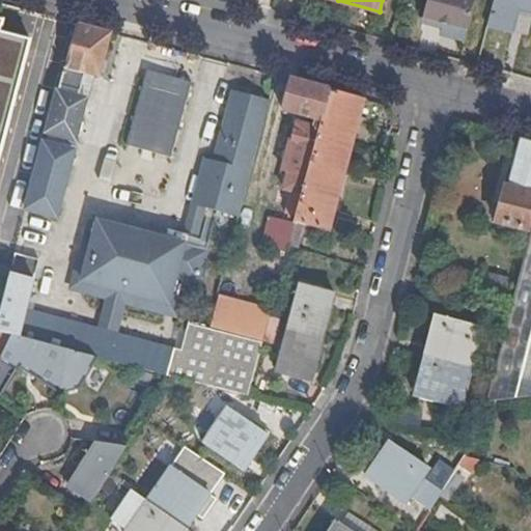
[(467,0),(429,0),(424,18),(459,28),(467,0)]
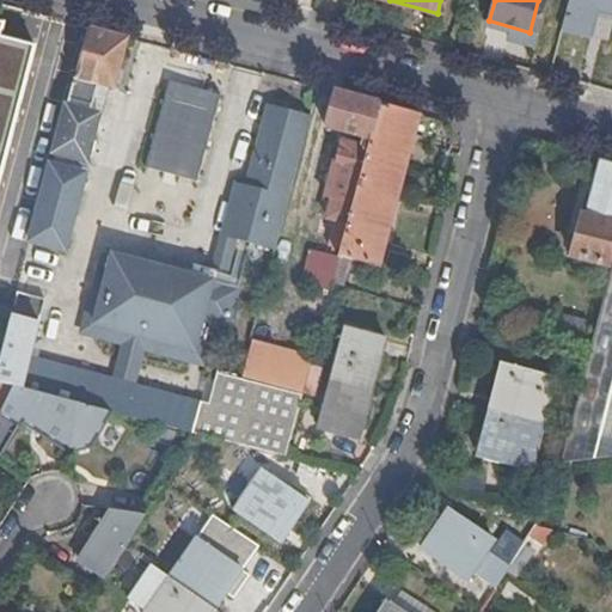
[(611,0),(570,0),(571,1),(599,10),(611,12),(611,0)]
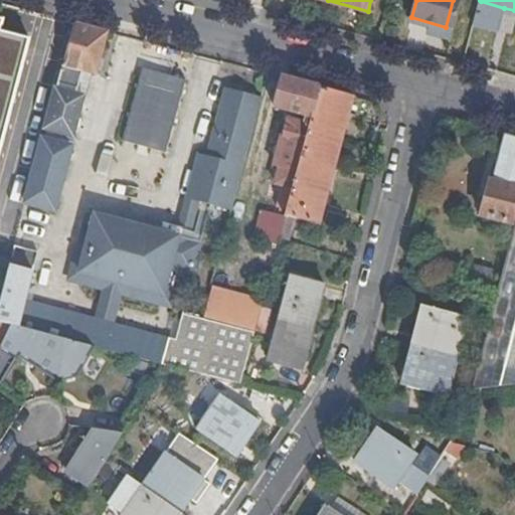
[(473,28),(497,34),(504,8),(481,1),(473,28)]
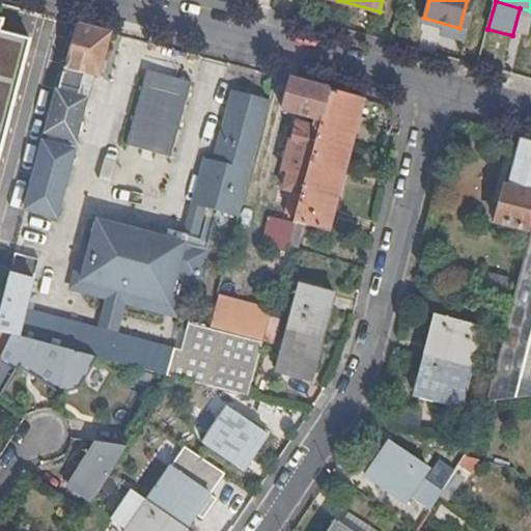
[(111,32),(77,23),(45,143),(74,151),(87,102),(80,100),(86,75),(100,78),(111,32)]
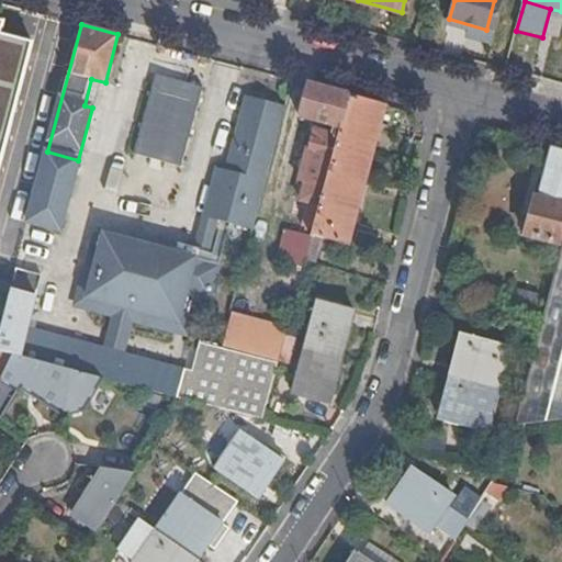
[(6,27),(0,25),(0,155),(29,52),(1,43),(6,27)]
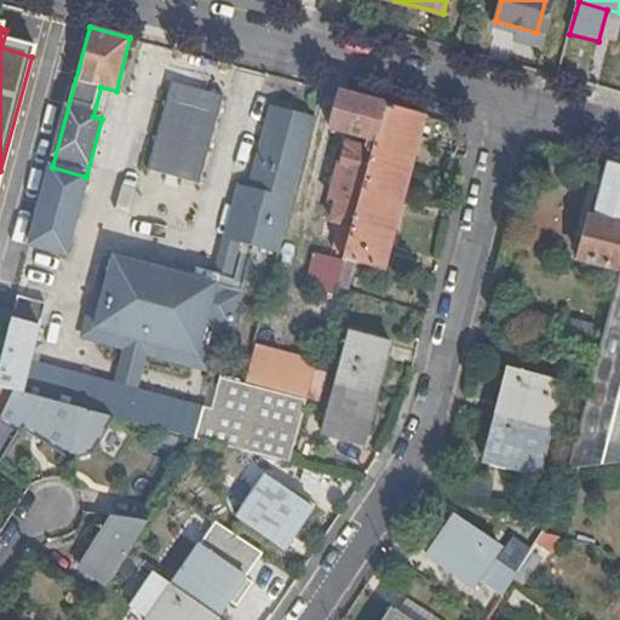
[(375,142),(384,105),(340,93),(331,130),(375,142)]
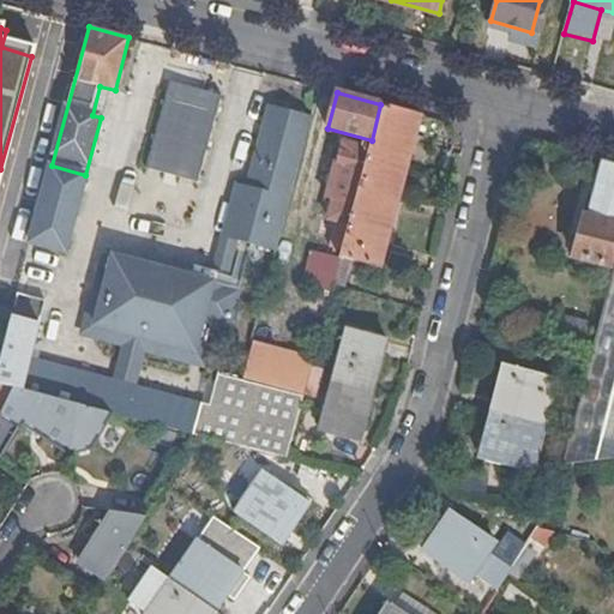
[(202,181),(206,157),(197,154),(210,108),(173,97),(154,169),(202,181)]
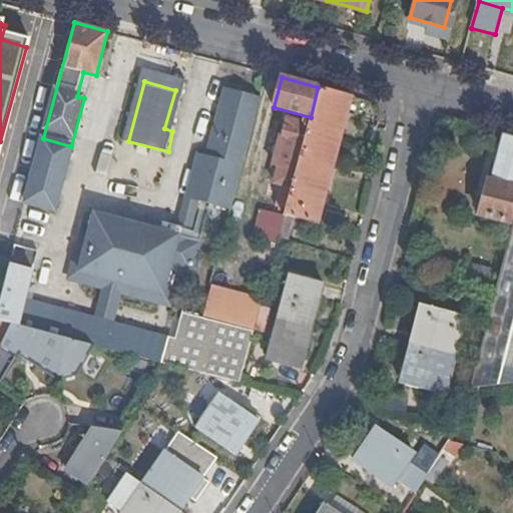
[(210,150),(198,195),(201,195),(233,204),(263,92),(228,83),(210,150)]
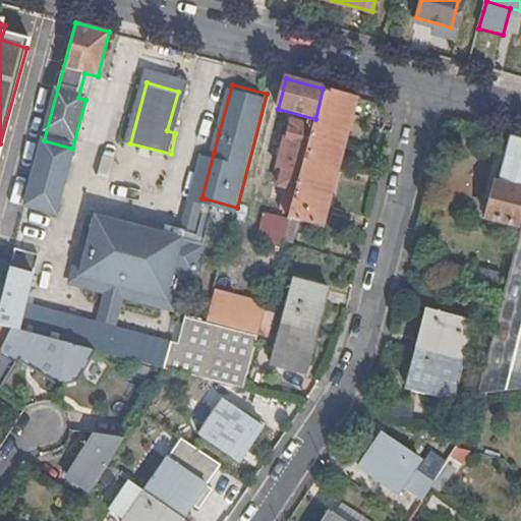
[(322,226),(356,98),(323,89),(315,119),(312,127),(291,212),(290,217),(300,220),(322,226)]
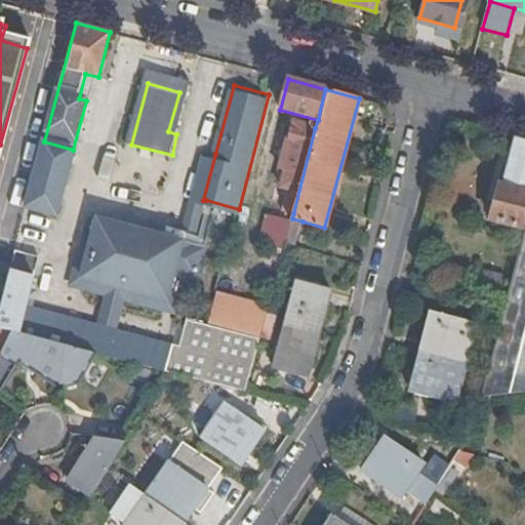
[(286,211),(293,213),(315,128),(295,123),(291,139),(288,138),(280,169),(286,172),(283,186),(291,189),(286,211)]
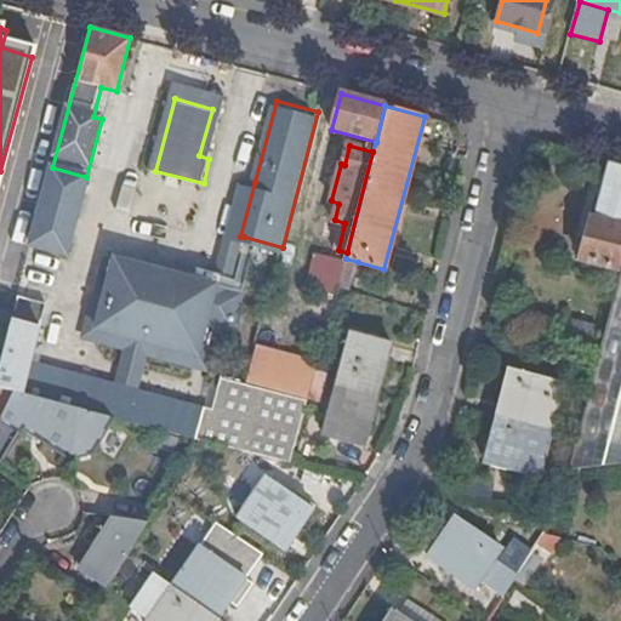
[(620,258),(620,167),(608,165),(594,221),(588,220),(579,258),(619,268),(620,258)]
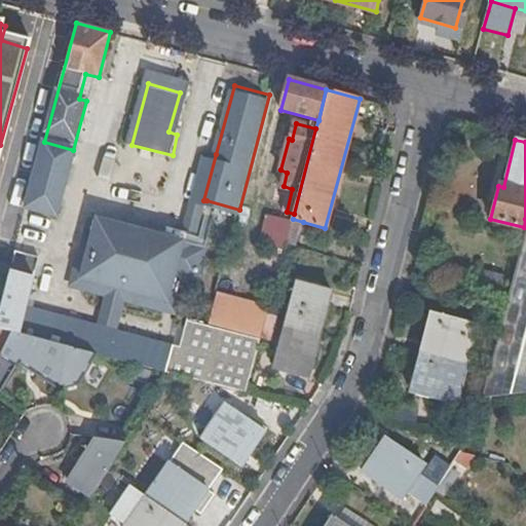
[(72,160),(42,152),(25,219),(55,226),(72,160)]
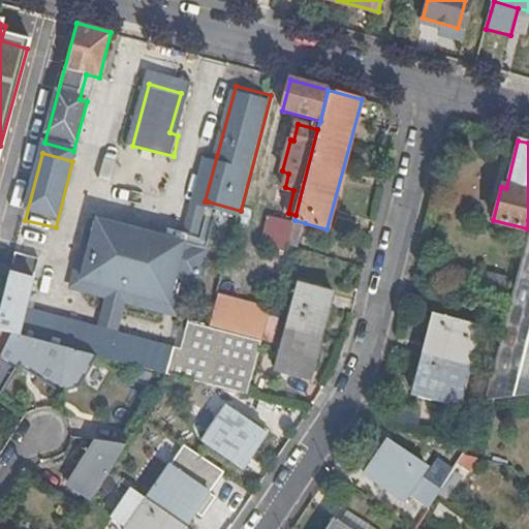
[(85,275),(91,248),(83,246),(73,281),(111,291),(102,321),(121,328),(129,296),(180,309),(189,272),(188,272),(196,241),(197,241),(208,201),(205,201),(217,155),(208,153),(186,237),(170,297),(85,275)]
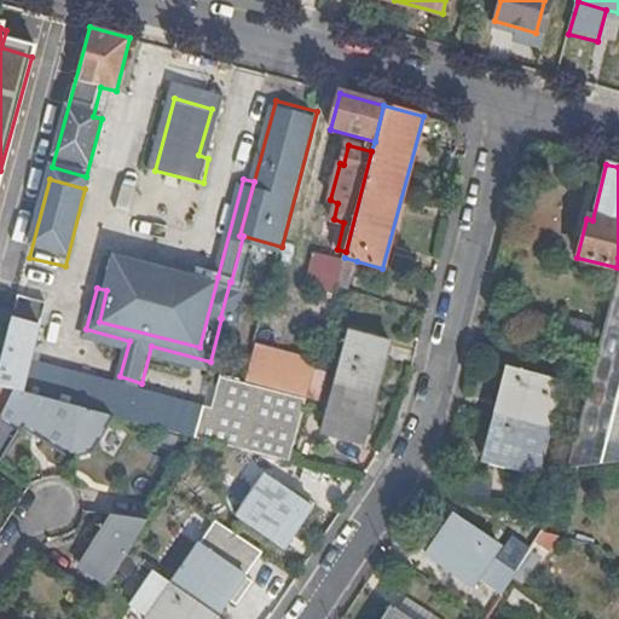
[(218,277),(116,252),(106,290),(99,322),(200,347),(218,277)]
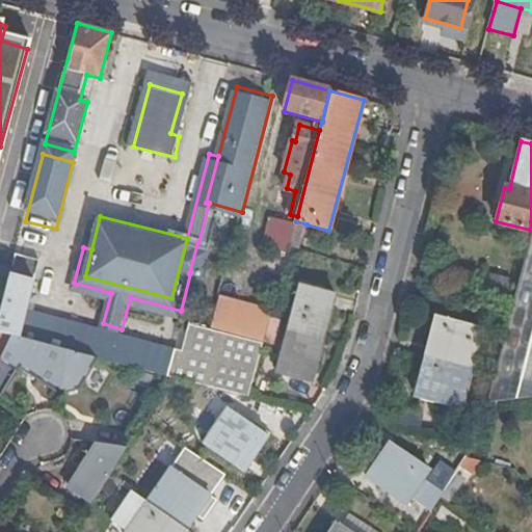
[(288,253),(289,247),(291,239),(295,225),(272,219),(265,246),(288,253)]
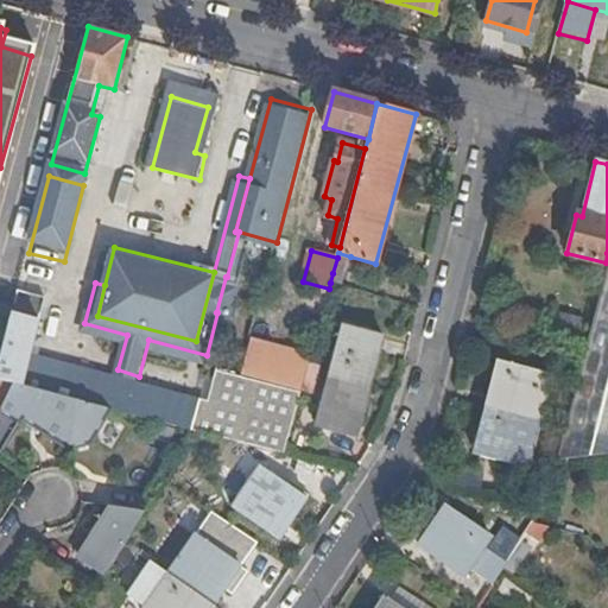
[(337,258),(333,273),(346,276),(350,257),(339,253),(337,258)]
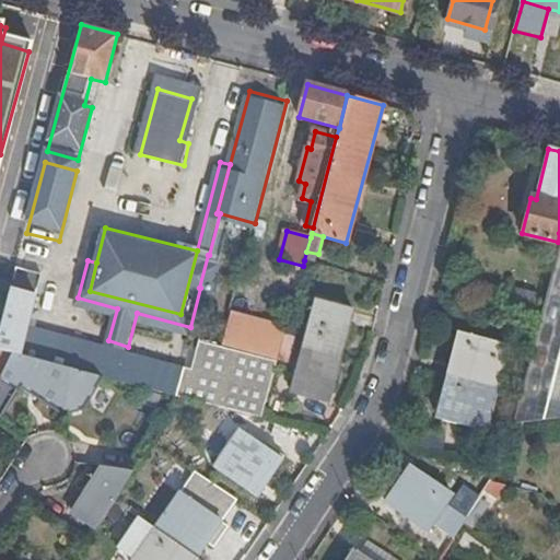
[(511,422),(559,416),(559,233),(558,242),(539,317),(518,393),(511,422)]
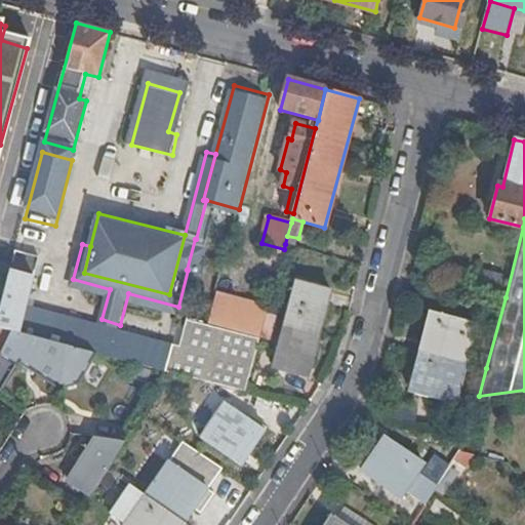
[(196,239),(195,239),(187,270),(188,270),(202,273),(209,243),(196,239)]
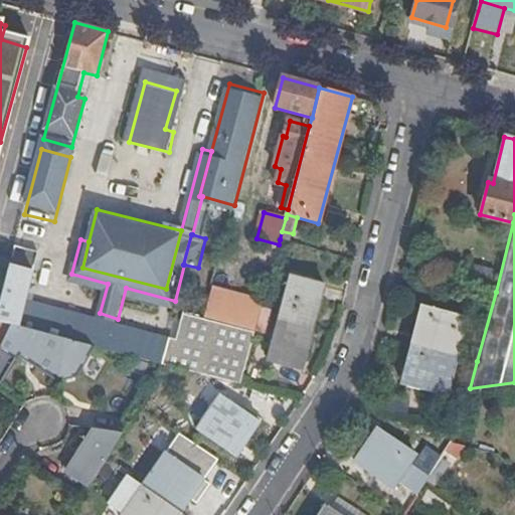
[(0,321),(83,344),(242,385),(255,330),(206,316),(185,310),(178,335),(118,319),(110,346),(91,340),(97,320),(100,313),(28,294),(40,246),(18,240),(0,307),(0,321)]
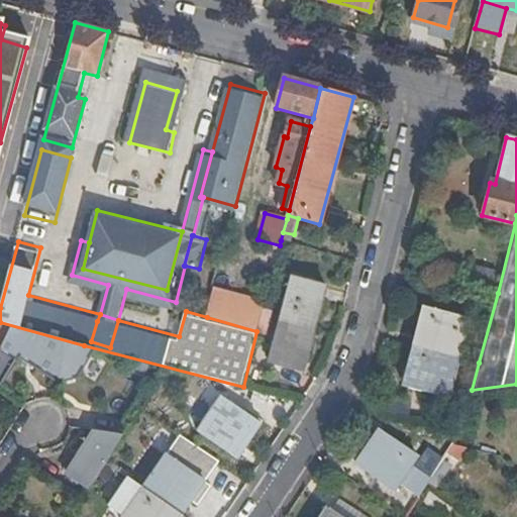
[(478,260),(477,264),(471,263),(467,279),(495,286),(500,266),(478,260)]
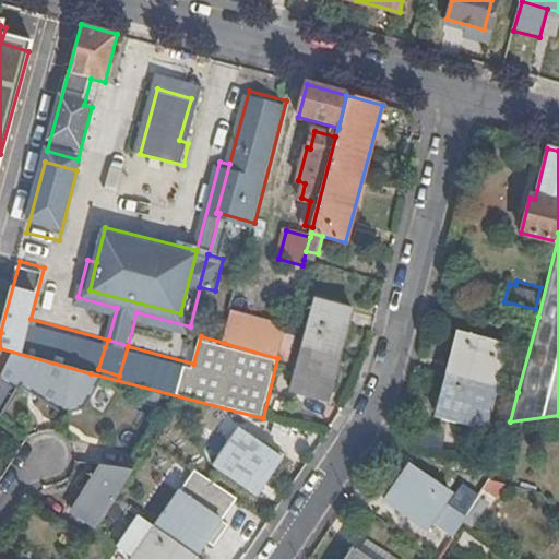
[(304,345),(341,355),(354,309),(316,299),(304,345)]
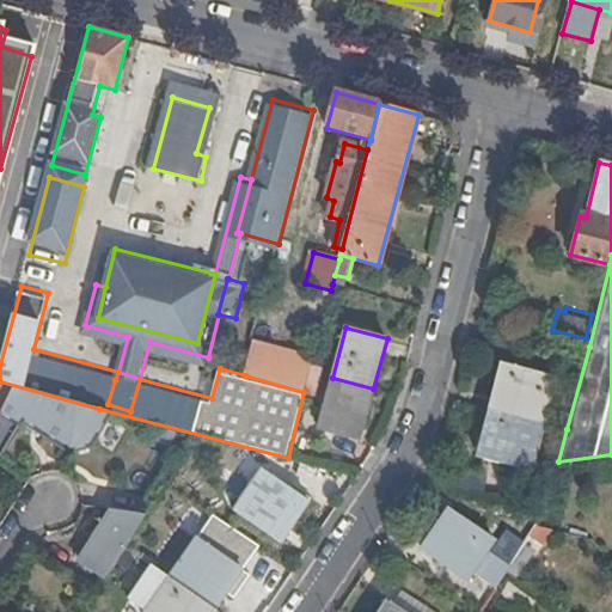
[(245,375),(304,392),(305,389),(310,371),(312,361),(301,357),(303,354),(255,341),(245,375)]
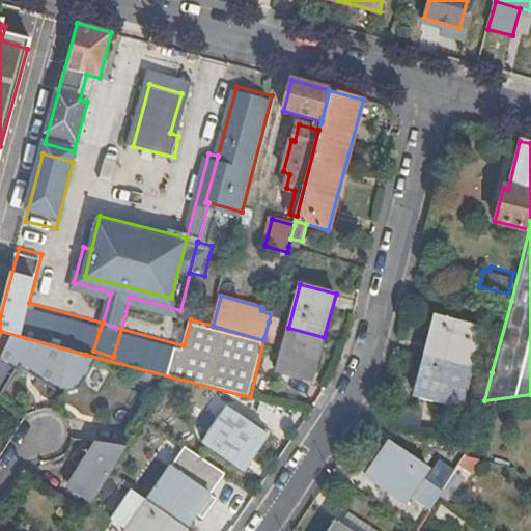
[(283,313),(272,310),(271,313),(269,322),(264,337),(276,340),(283,313)]
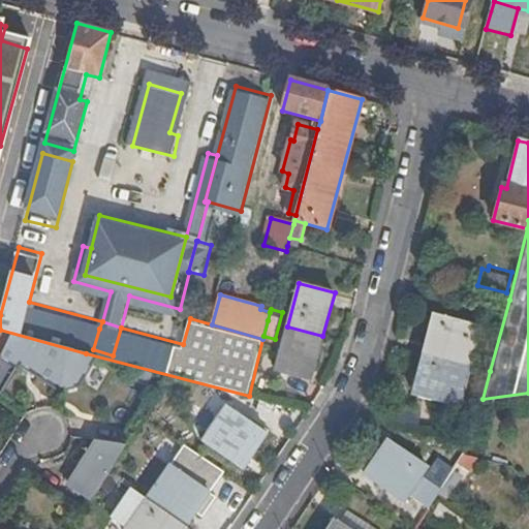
[(434,313),(424,352),(468,365),(478,325),(434,313)]
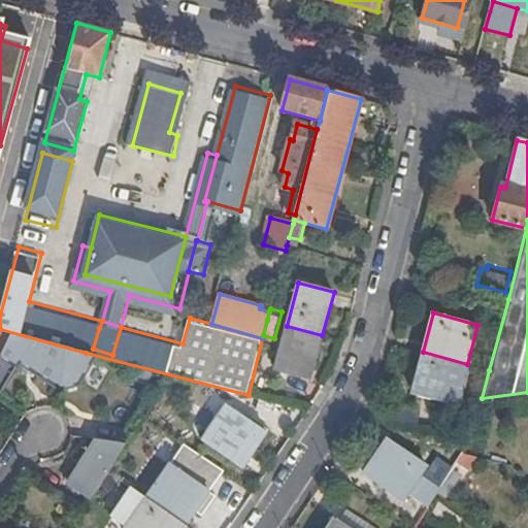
[(121,327),(102,321),(99,328),(93,349),(112,355),(121,327)]
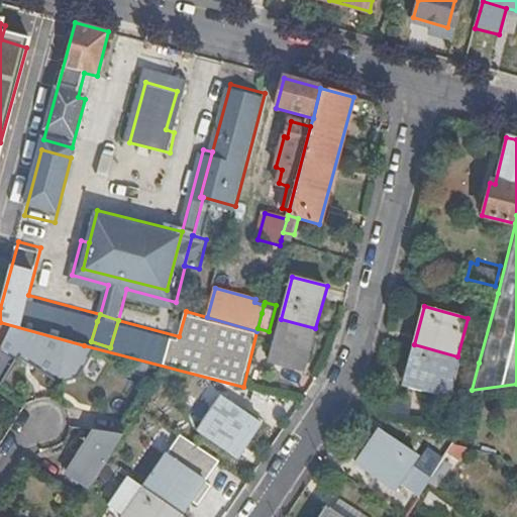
[(304,371),(315,328),(281,319),(270,362),(304,371)]
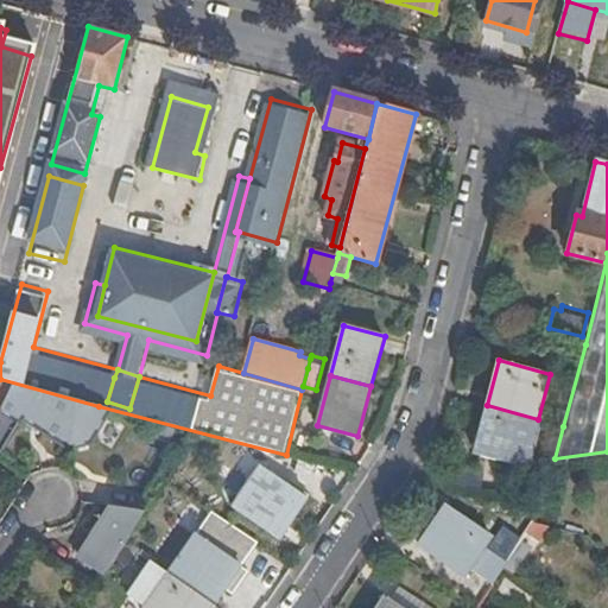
[(0,404),(2,405),(13,384),(0,380),(0,404)]
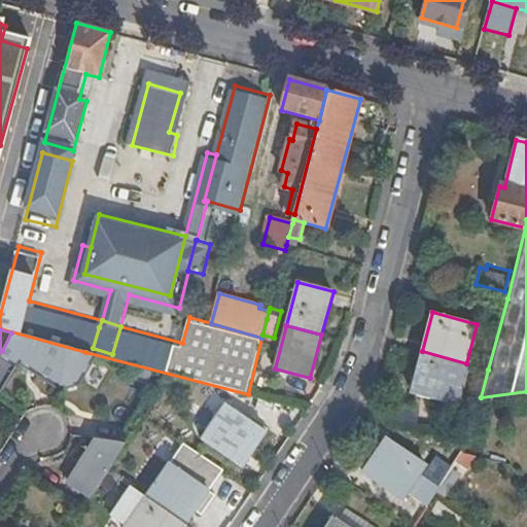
[(0,355),(0,356),(15,367),(20,361),(60,388),(80,385),(104,357),(92,354),(75,349),(11,332),(2,351),(0,355)]
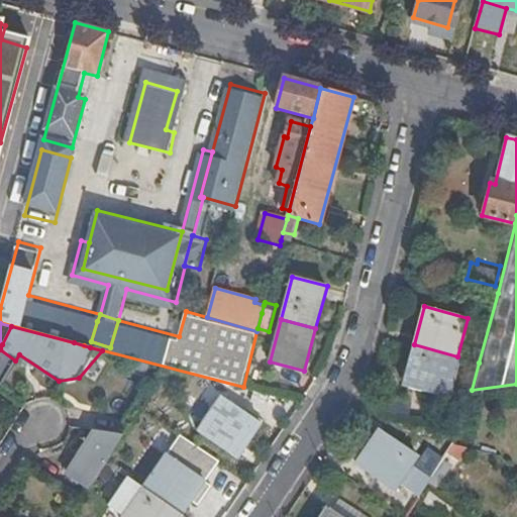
[(457,356),(414,344),(404,383),(447,396),(457,356)]
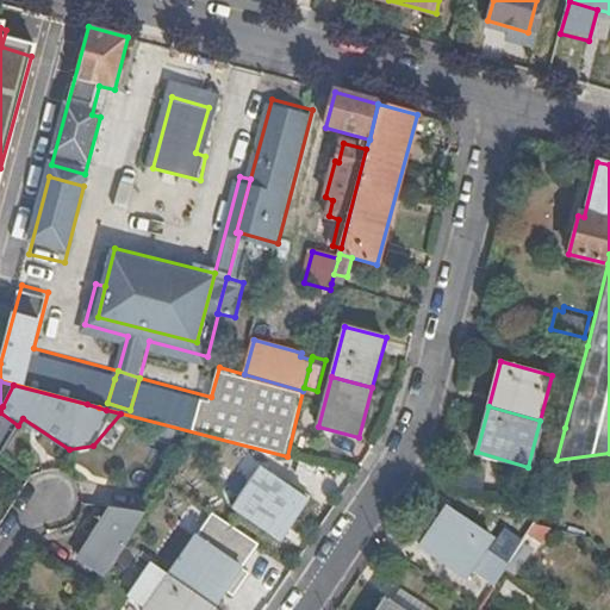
[(290,485),(287,490),(259,471),(232,510),(278,541),(309,498),(290,485)]
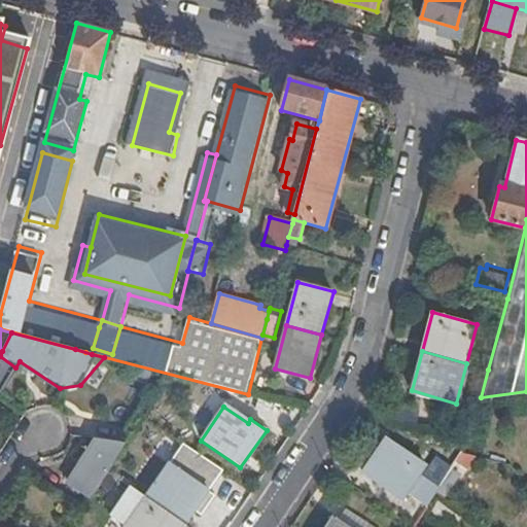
[(108,472),(127,445),(98,440),(89,453),(94,456),(75,485),(93,497),(108,472)]
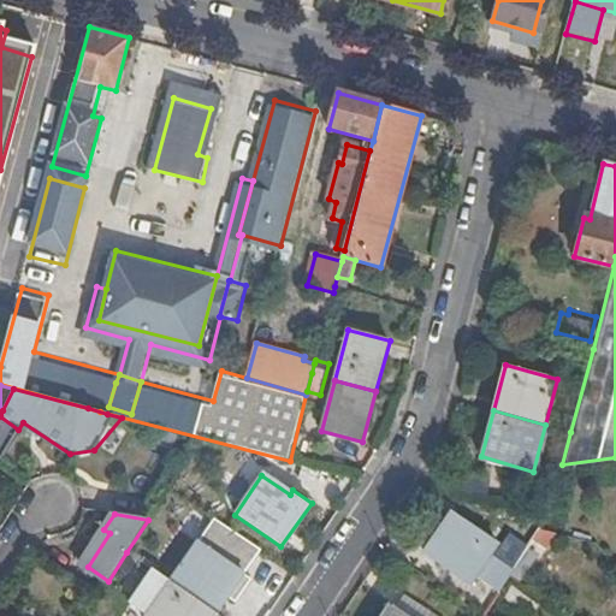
[(509,575),(513,570),(490,555),(496,544),(450,514),(424,554),(469,584),(474,576),(498,592),(509,575)]
